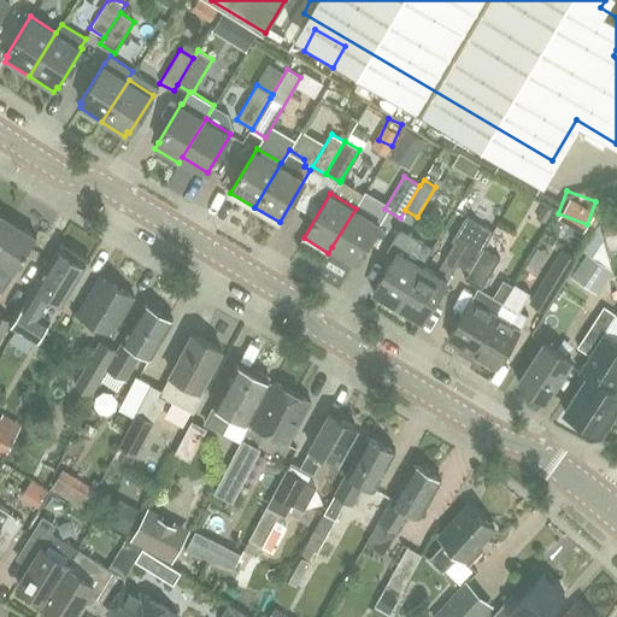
[(357,262),(380,223),(356,209),(331,247),(357,262)]
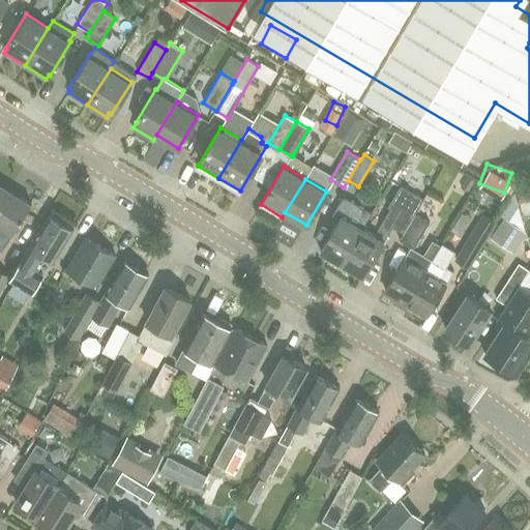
[(0,203),(9,188),(0,182),(0,203)]
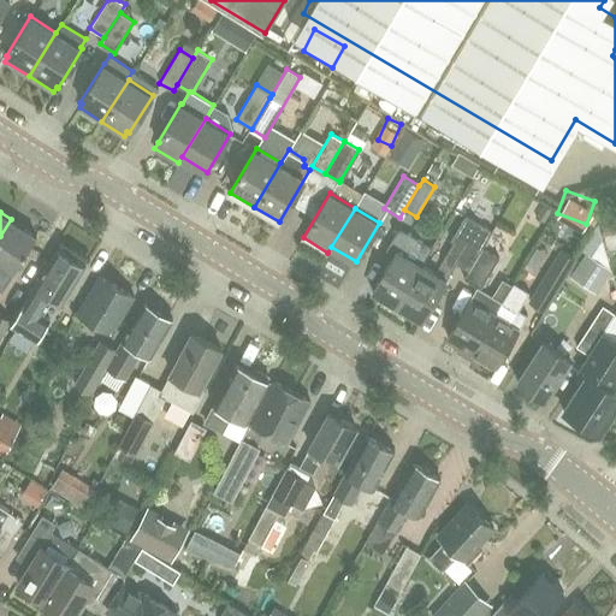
[(434,272),(421,264),(397,306),(421,320),(456,262),(468,270),(483,247),(492,230),(466,214),(450,240),(454,241),(434,272)]
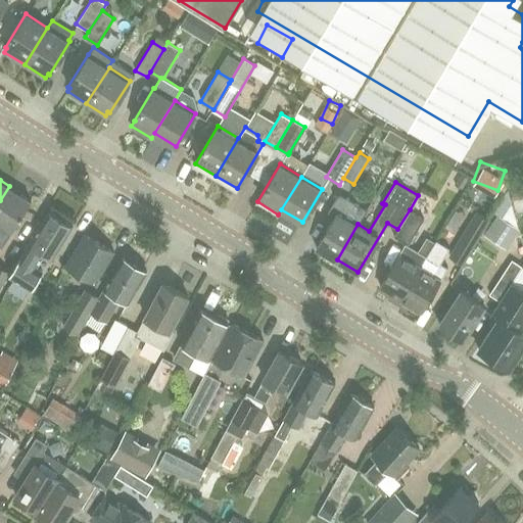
[(0,200),(0,245),(0,246),(14,224),(16,225),(20,219),(18,218),(31,199),(9,186),(0,200)]
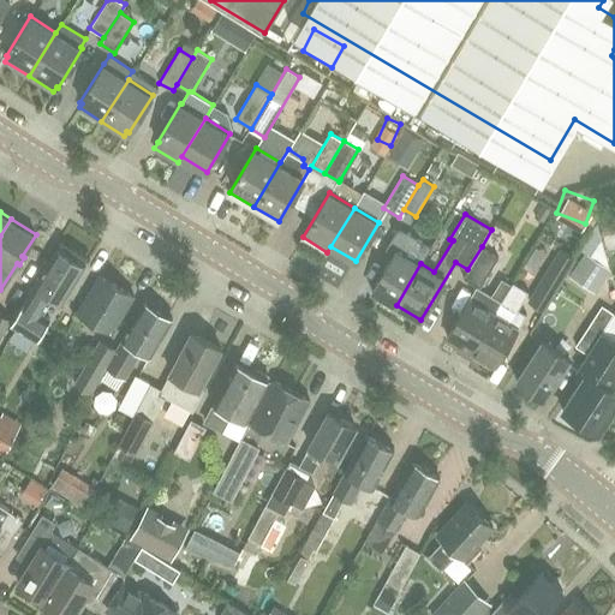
[(577,269),(571,278),(595,292),(599,284),(609,269),(597,227),(581,250),(586,254),(577,269)]
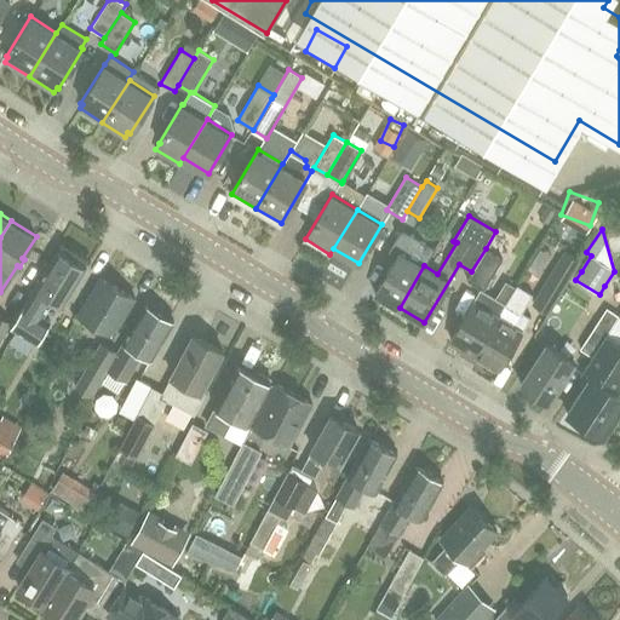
[(374,292),(400,308),(424,265),(409,257),(423,236),(413,231),(400,252),(374,292)]
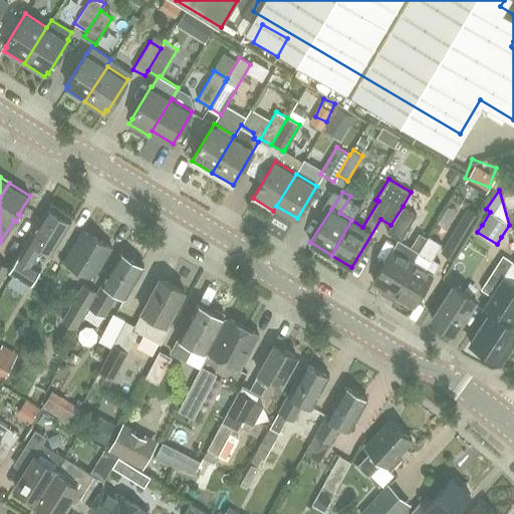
[(417,215),(403,206),(391,225),(387,232),(401,240),(417,215)]
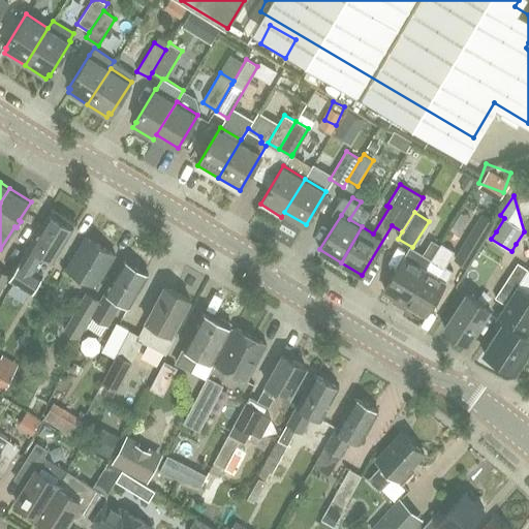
[(12,277),(30,287),(37,275),(32,271),(43,254),(53,260),(73,228),(49,213),(16,263),(18,266),(12,277)]
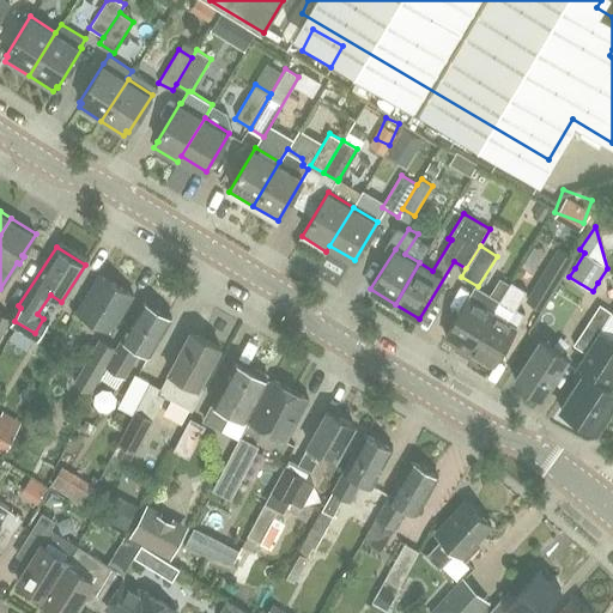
[(542,310),(575,258),(558,248),(526,301),(542,310)]
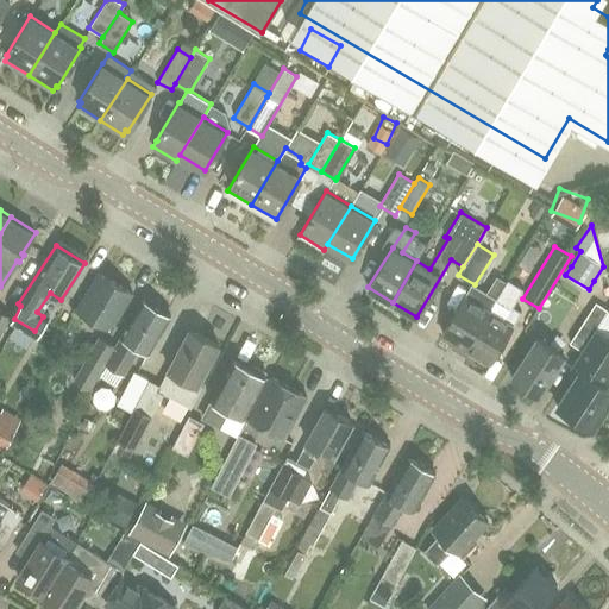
[(111,330),(133,293),(99,271),(76,308),(111,330)]
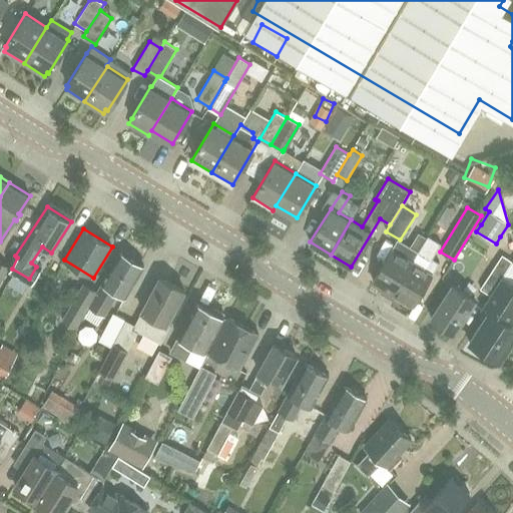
[(382,292),(391,298),(419,251),(427,237),(419,232),(409,247),(406,248),(400,245),(400,244),(396,242),(373,281),(384,288),(382,292)]
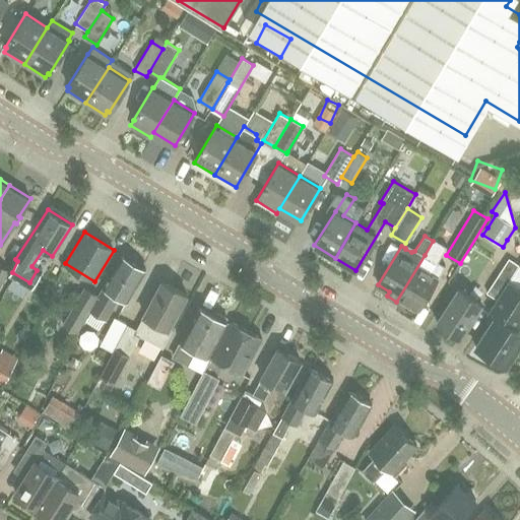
[(445,266),(438,262),(447,247),(434,239),(433,241),(425,255),(396,302),(405,307),(408,302),(419,309),(445,266)]
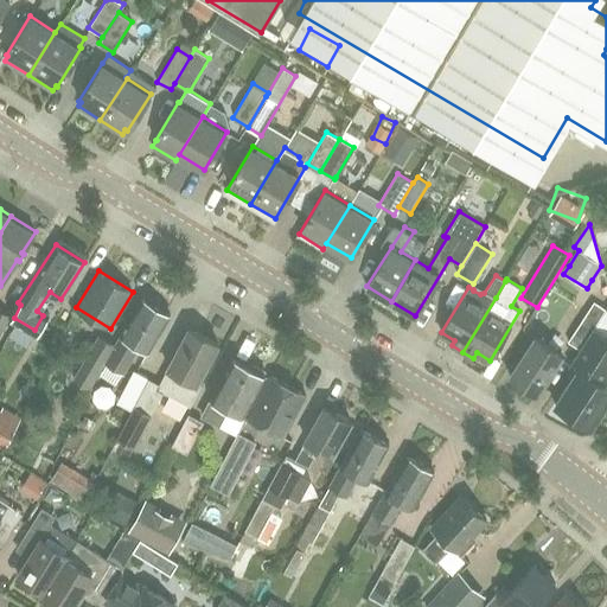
[(103,362),(104,363),(122,374),(139,345),(148,351),(171,314),(142,298),(120,334),(121,334),(114,344),(103,362)]
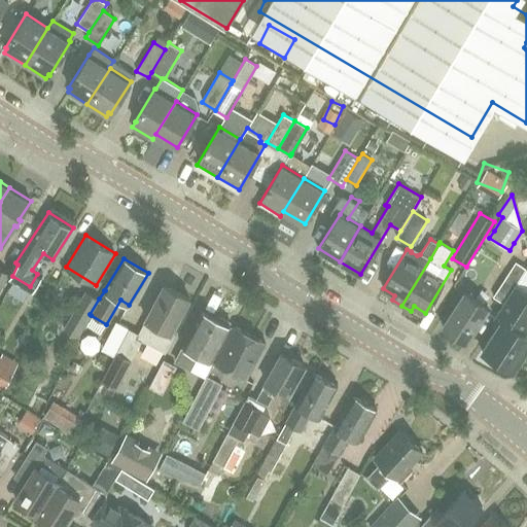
[(493,296),(503,303),(510,294),(526,269),(516,261),(493,296)]
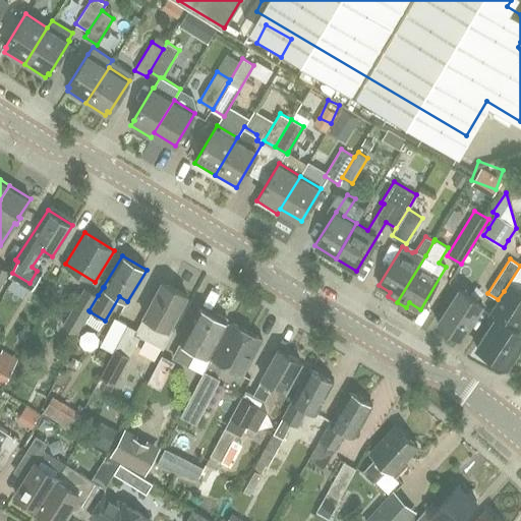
[(0,285),(9,270),(0,264),(0,285)]
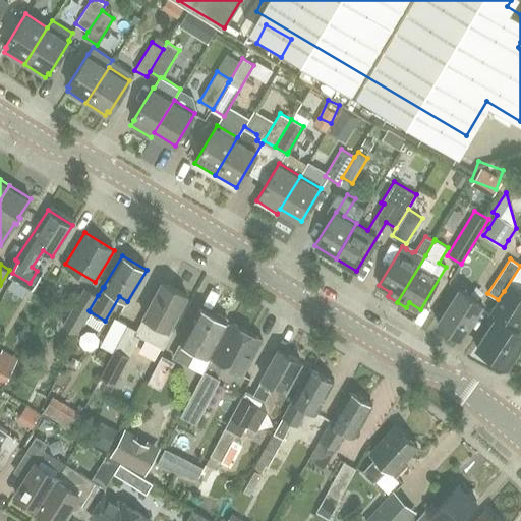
[(520,344),(520,331),(514,327),(520,316),(520,288),(520,287),(520,265),(491,310),(498,315),(476,348),(507,367),(520,344)]
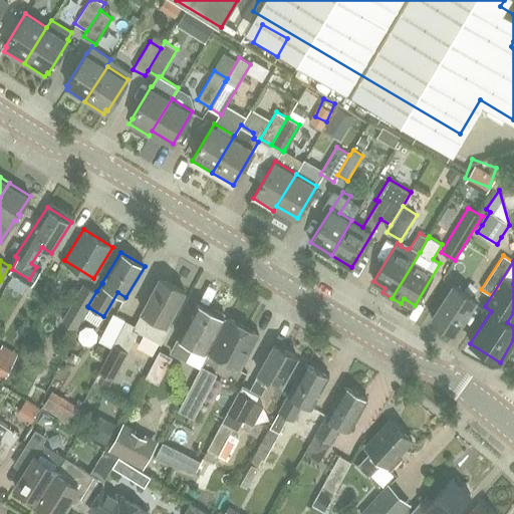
[(185,289),(160,276),(133,328),(162,342),(172,324),(168,322),(185,289)]
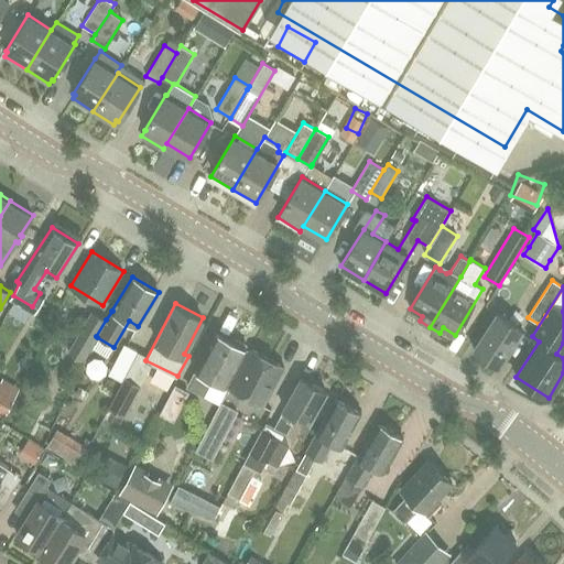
[(96,336),(106,320),(91,311),(67,353),(83,362),(97,337),(96,336)]
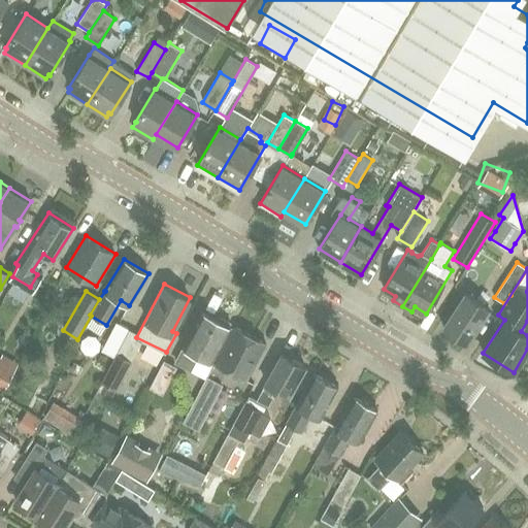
[(467,342),(489,307),(466,293),(444,327),(467,342)]
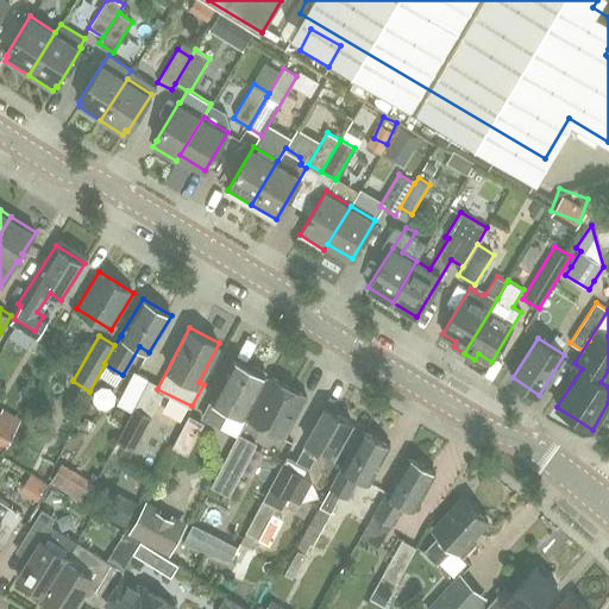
[(245,418),(267,377),(263,376),(265,371),(253,365),(251,369),(233,359),(212,400),(202,416),(219,426),(228,408),(245,418)]
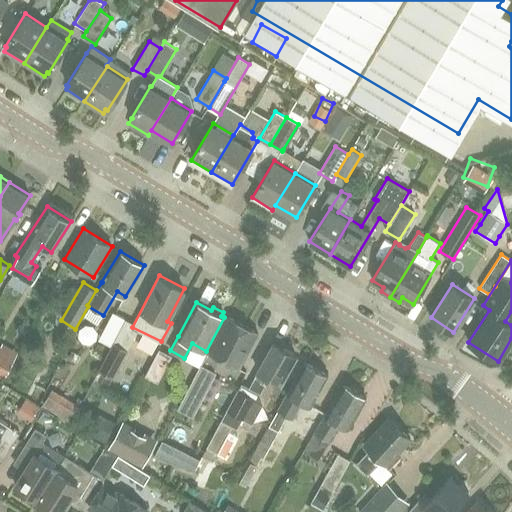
[(228,316),(205,359),(216,365),(219,358),(239,368),(258,332),(228,316)]
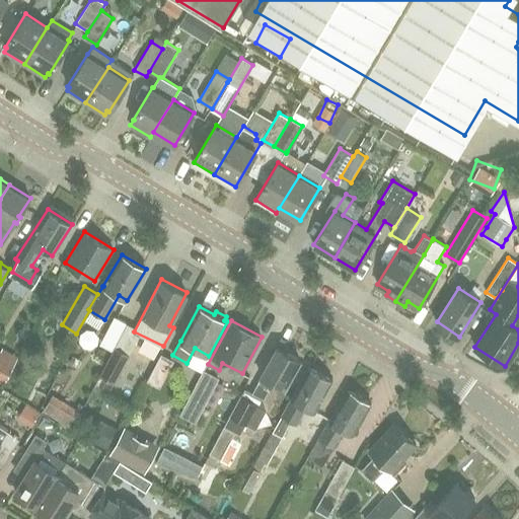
[(130,354),(140,335),(134,331),(126,326),(115,347),(130,354)]
